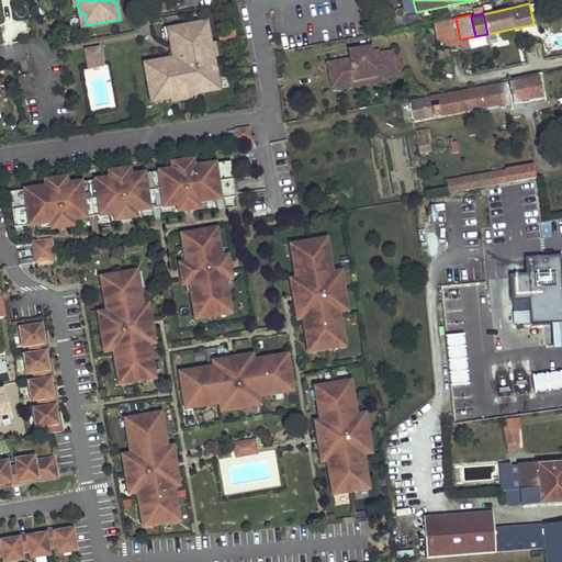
[(47,15),(33,18),(34,29),(49,26),(47,15)]
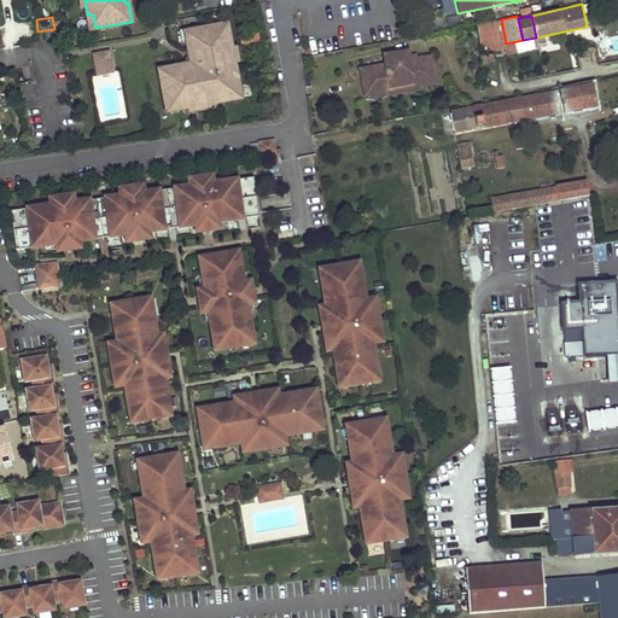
[(223,25),(185,31),(188,50),(196,48),(197,59),(193,65),(190,63),(186,68),(178,69),(176,66),(158,70),(165,106),(180,103),(180,109),(237,98),(234,86),(237,86),(227,34),(225,35),(223,25)]
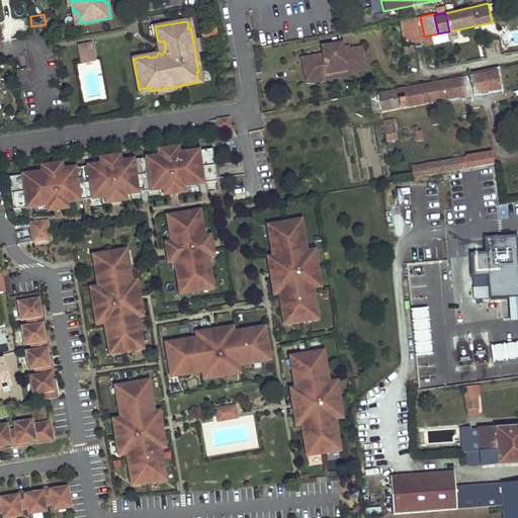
[(365,70),(361,47),(349,49),(350,53),(344,54),(343,46),(342,42),(322,46),(323,54),(315,55),(316,62),(303,64),(306,81),(312,79),(315,81),(323,80),(322,74),(346,70),(347,76),(355,74),(357,71),(365,70)]
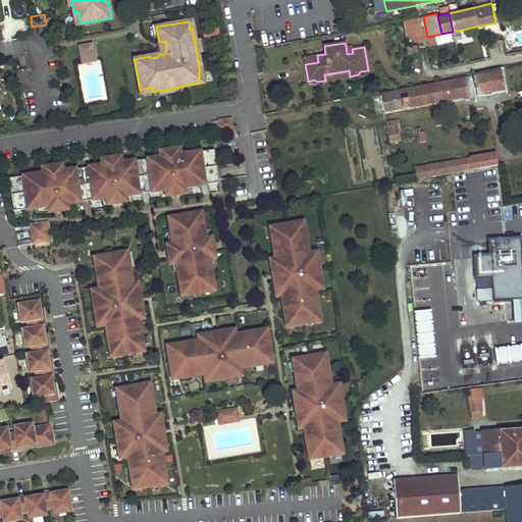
[(92,44),(79,46),(82,58),(94,56),(92,44)]
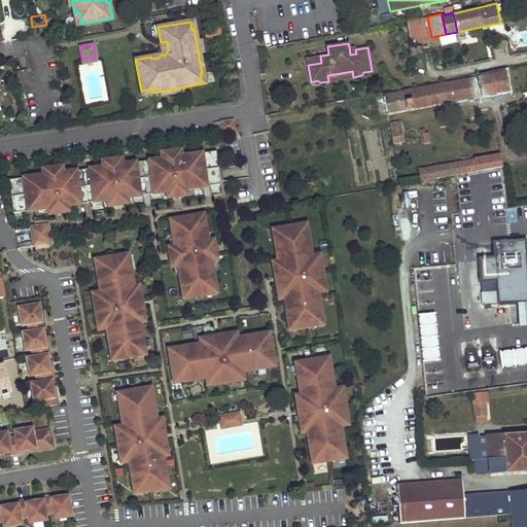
[(308,65),(321,63),(320,56),(307,59),(308,65)]
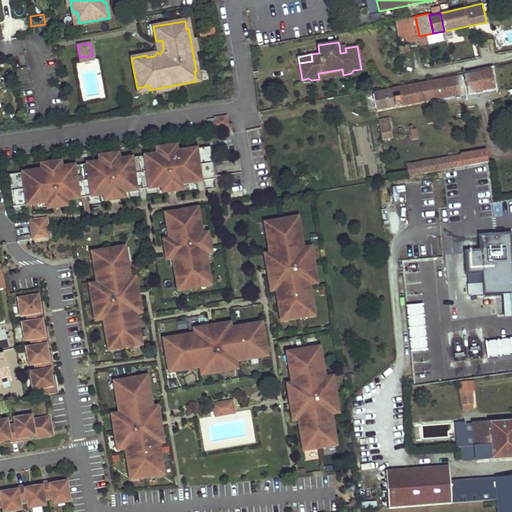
[(319,79),(343,75),(342,69),(318,73),(319,79)]
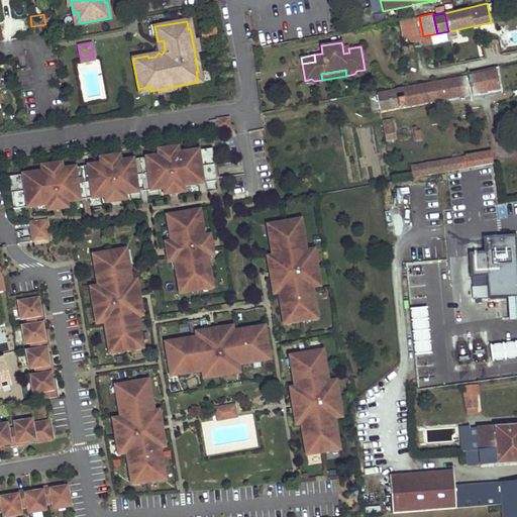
[(433,83),(377,93),(380,111),(500,89),(497,72),(433,84),(433,83)]
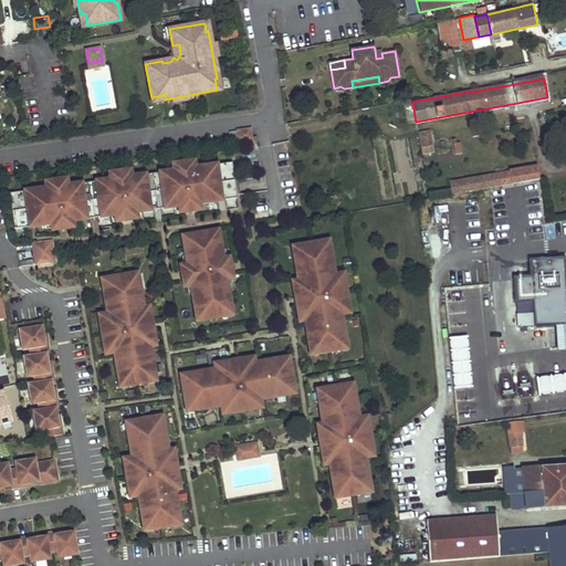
[(252,140),(250,128),(238,130),(239,143),(252,140)]
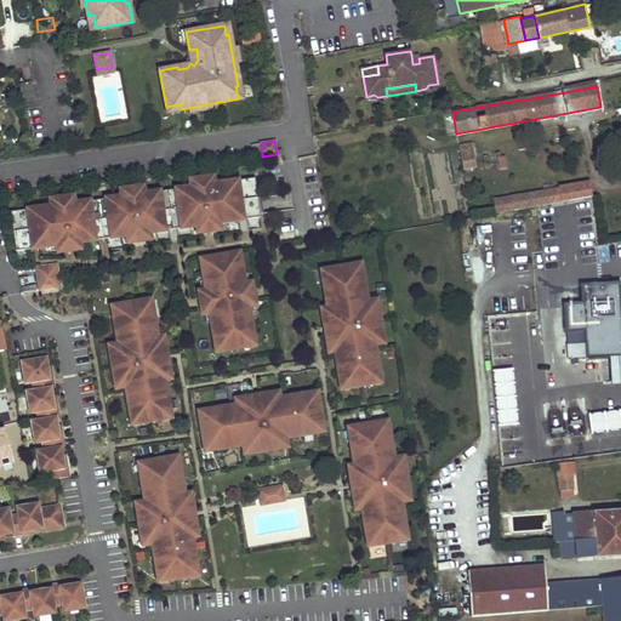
[(472,143),(459,144),(463,169),(477,166),(472,143)]
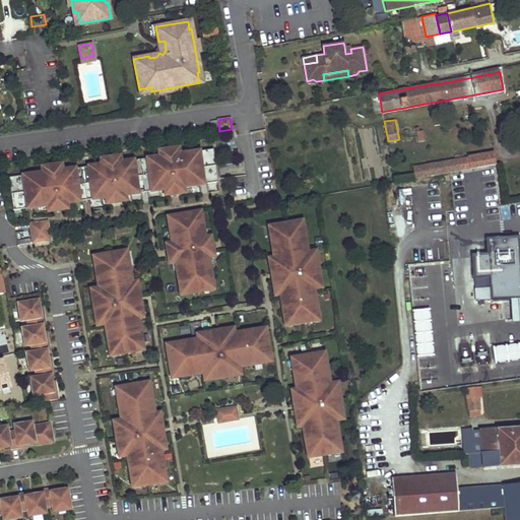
[(419,127),(415,128),(418,141),(425,141),(423,131),(420,130),(419,127)]
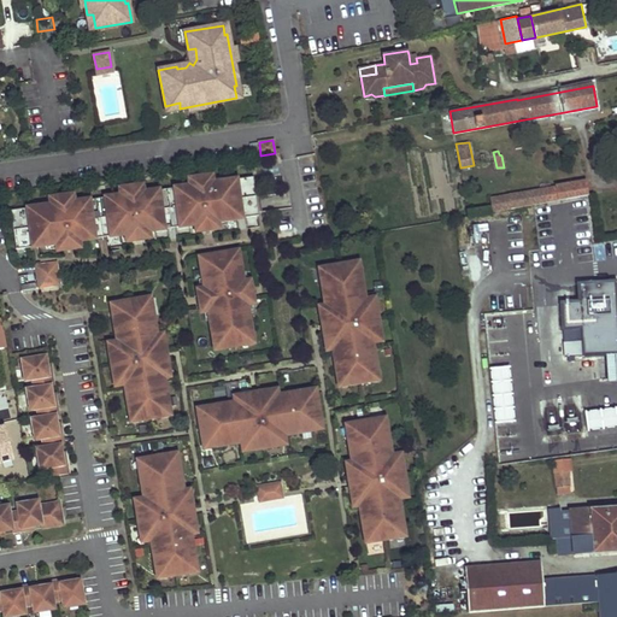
[(56,205),(10,212),(16,251),(62,244),(60,238),(72,235),(74,242),(98,239),(97,233),(106,231),(106,238),(131,234),(130,228),(142,225),(142,233),(166,229),(166,223),(175,221),(176,228),(200,224),(200,218),(211,216),(212,223),(236,219),(235,212),(245,211),(246,218),(258,217),(253,177),(207,184),(207,191),(195,193),(195,186),(137,194),(139,200),(127,203),(125,195),(68,204),(69,210),(57,212),(56,205)]
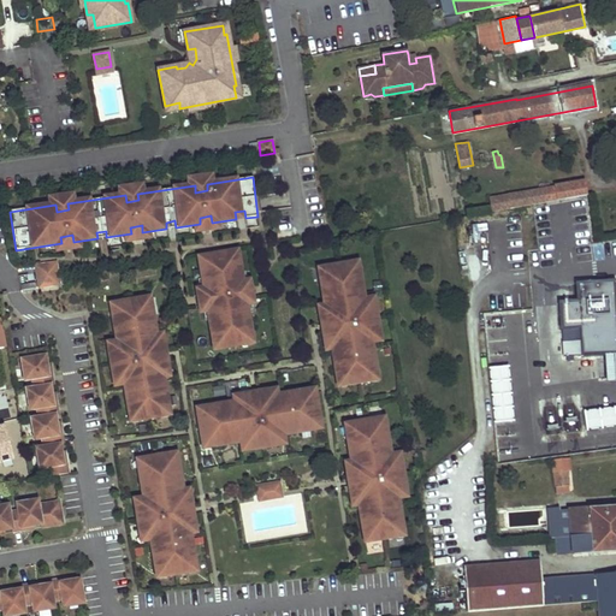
[(586,181),(555,187),(558,201),(588,196),(586,181)]
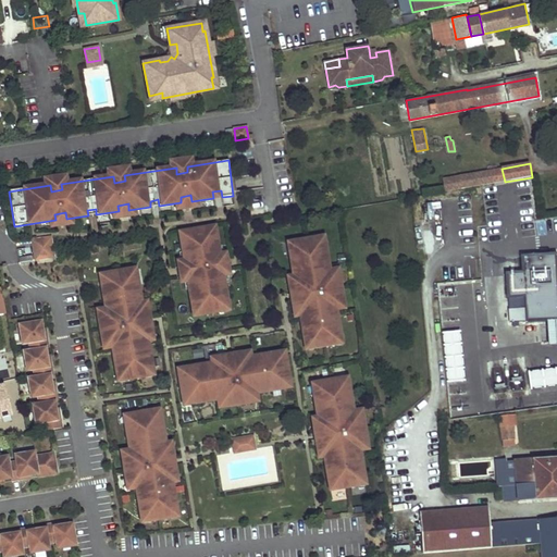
[(502,169),(443,178),(445,192),(505,182),(502,169)]
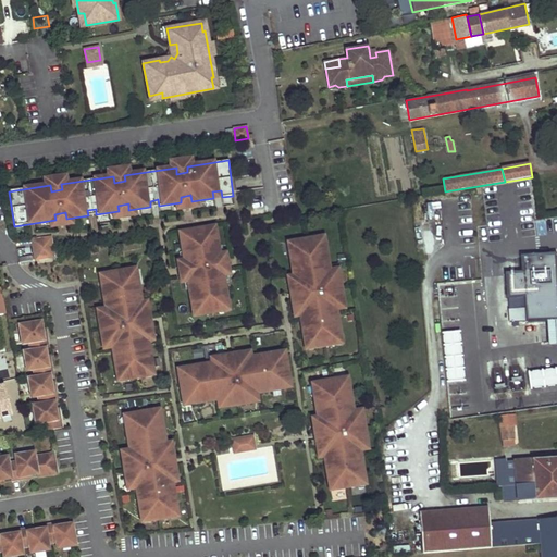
[(428,220),(435,219),(433,205),(425,206),(428,220)]
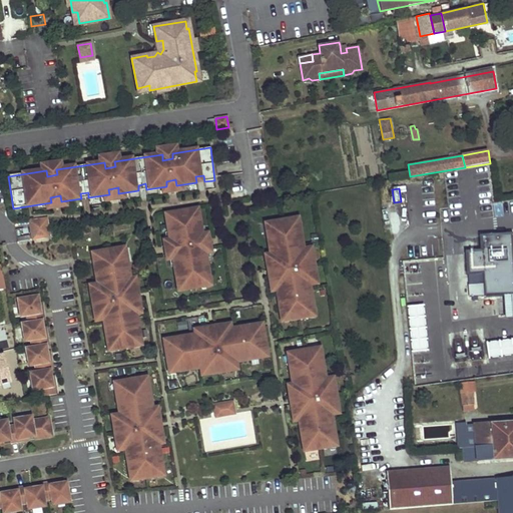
[(197,209),(165,214),(170,244),(176,243),(177,253),(172,254),(178,292),(210,286),(204,249),(198,250),(197,240),(202,239),(197,209)]
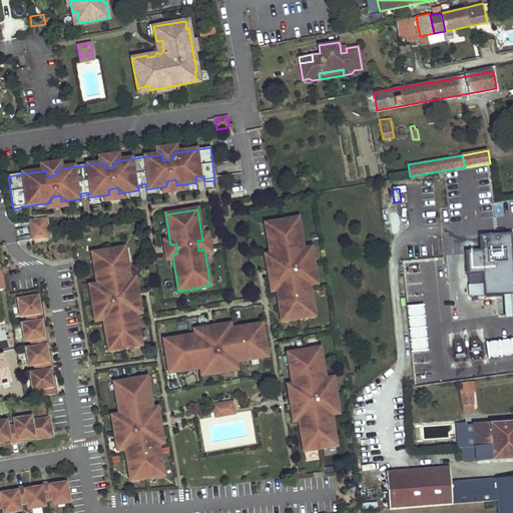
[(293,218),(272,222),(273,230),(268,231),(269,238),(268,238),(270,253),(271,253),(273,261),(271,261),(275,286),(277,285),(278,292),(277,292),(280,307),(281,307),(282,315),(288,314),(289,321),(310,318),(309,310),(314,309),(309,281),(313,280),(309,253),(305,253),(300,225),(294,226),(293,218)]
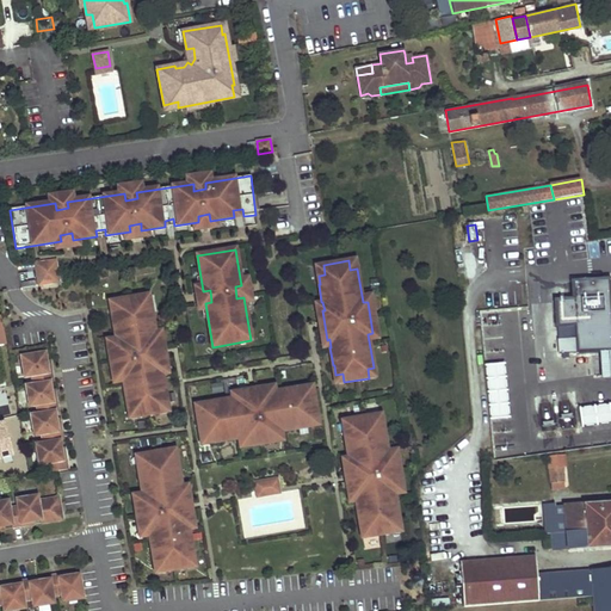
[(55,261),(36,264),(38,281),(39,285),(59,282),(55,261)]
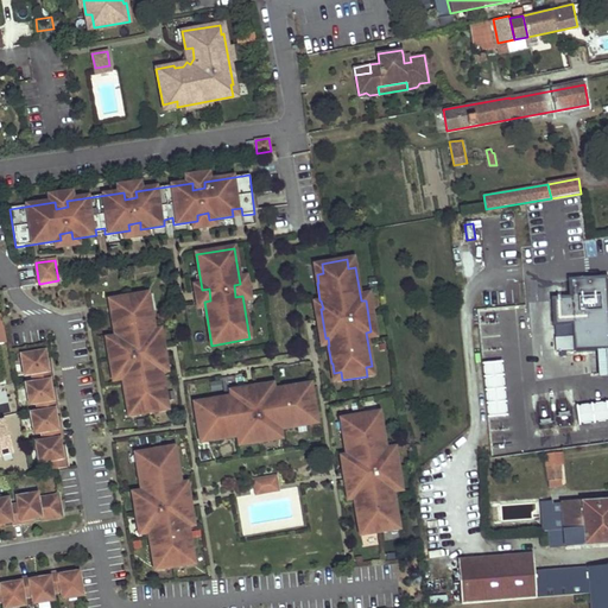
[(607,304),(606,277),(569,279),(571,298),(553,298),(555,325),(561,324),(572,324),(574,336),(562,337),(556,337),(558,353),(596,350),(607,349),(607,304)]
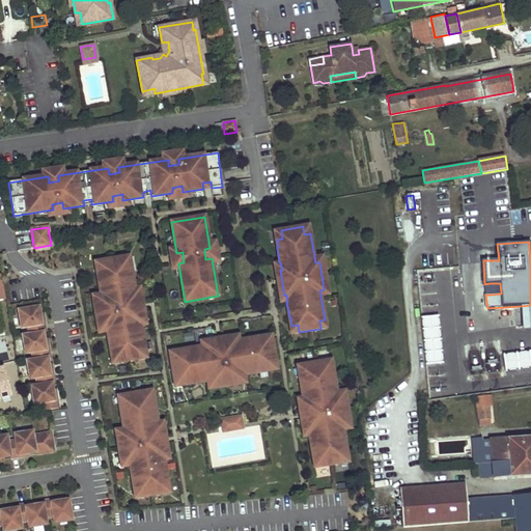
[(122,257),(101,261),(102,269),(96,270),(102,300),(98,300),(102,328),(106,327),(111,357),(117,356),(118,363),(140,360),(139,352),(144,351),(143,342),(144,342),(142,327),(141,328),(139,320),(141,319),(137,295),(135,295),(134,287),(135,287),(132,272),(131,273),(130,264),(123,266),(122,257)]
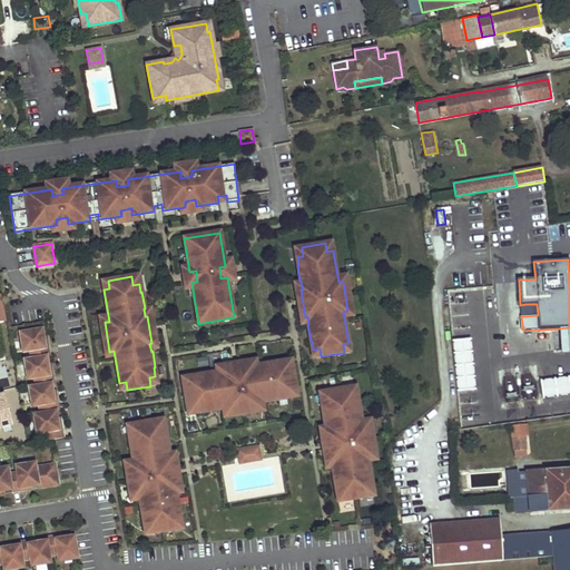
[(537,304),(526,304),(527,316),(538,315),(537,304)]
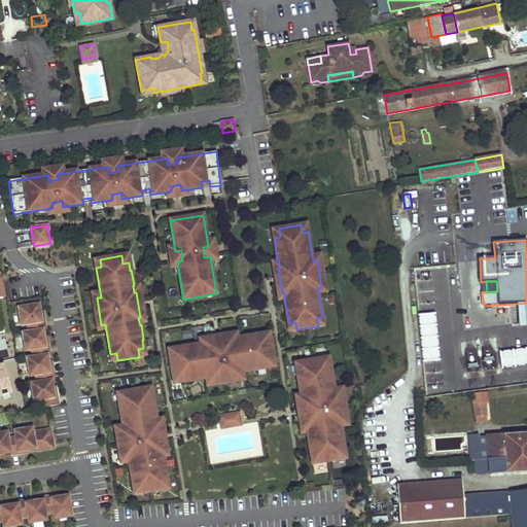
[(526,303),(517,304),(518,328),(526,327),(526,303)]
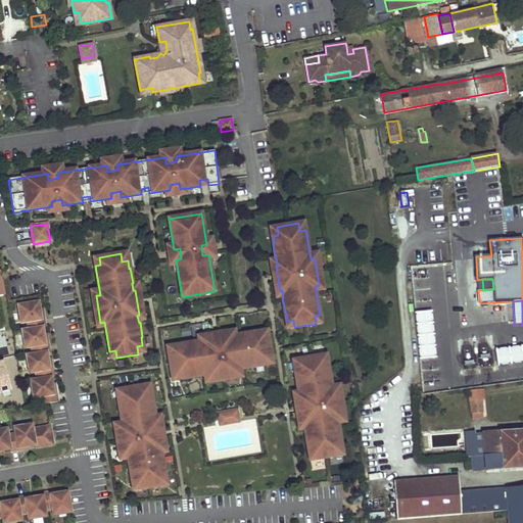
[(38,302),(18,306),(21,324),(28,323),(29,330),(22,331),(26,348),(32,347),(33,355),(27,357),(30,374),(36,373),(37,380),(31,381),(34,398),(40,397),(41,406),(57,402),(55,390),(53,390),(51,378),(53,377),(51,365),(49,366),(47,352),(49,352),(47,340),(45,340),(42,328),(45,328),(43,316),(40,316),(38,302)]
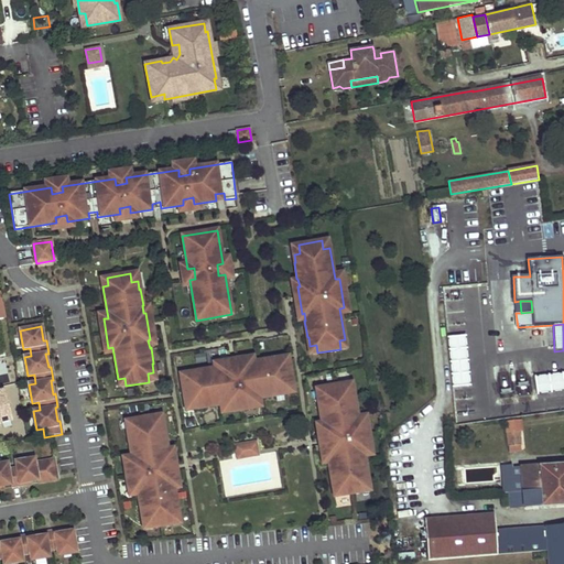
[(445,335),(451,387),(467,384),(463,334),(445,335)]
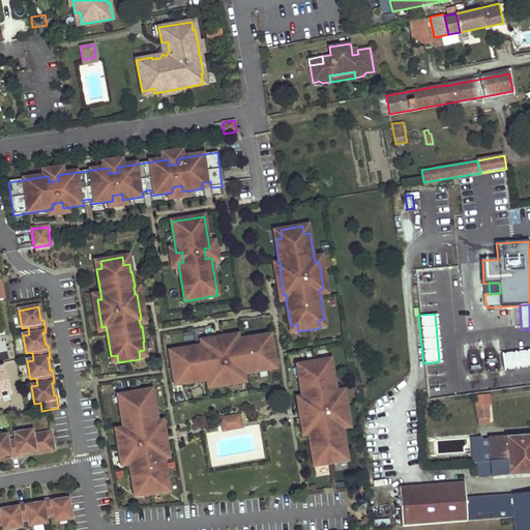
[(178,357),(171,358),(174,380),(181,379),(182,385),(212,380),(213,384),(240,379),(239,376),(269,371),(268,364),(275,363),(272,342),(264,343),(263,337),(256,339),(256,337),(240,340),(240,341),(233,343),(233,341),(207,345),(208,347),(201,348),(200,347),(185,349),(185,350),(177,351),(178,357)]
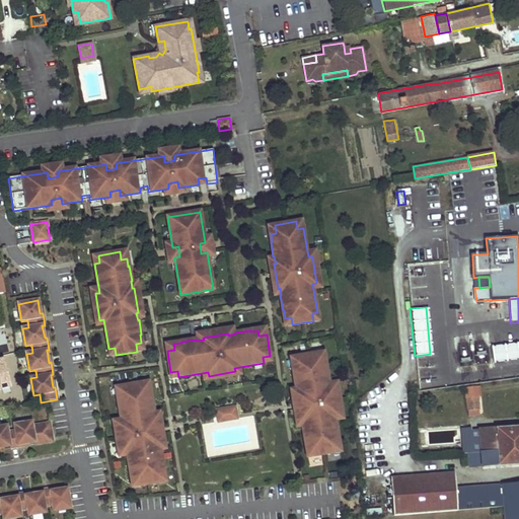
[(456,337),(456,362),(482,362),(482,337),(456,337)]
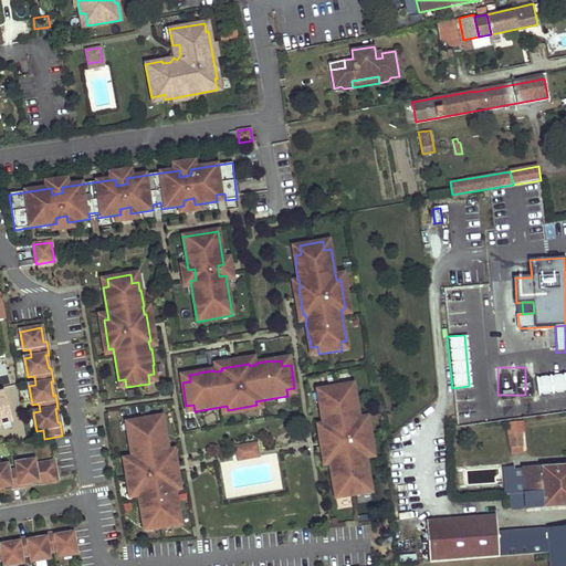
[(565,371),(535,376),(537,394),(565,390),(565,371)]
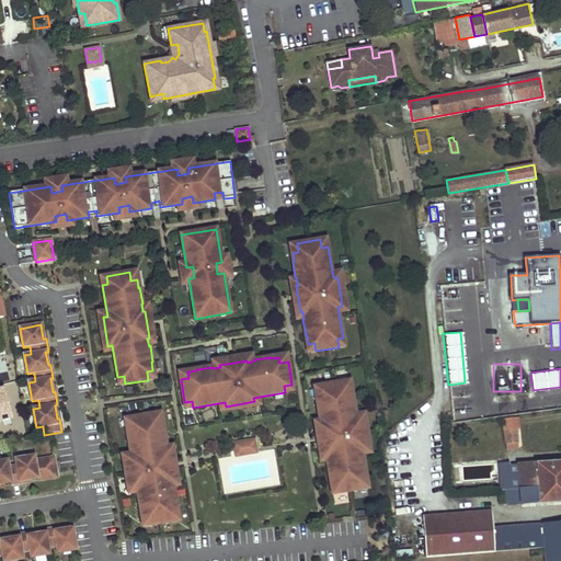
[(344,381),(321,386),(322,393),(317,395),(318,403),(317,403),(320,420),(321,420),(322,427),(320,427),(325,454),(327,454),(329,461),(327,461),(330,478),(331,478),(332,485),(339,484),(340,493),(363,490),(362,481),(367,480),(363,448),(366,448),(362,420),(357,420),(352,389),(345,390),(344,381)]
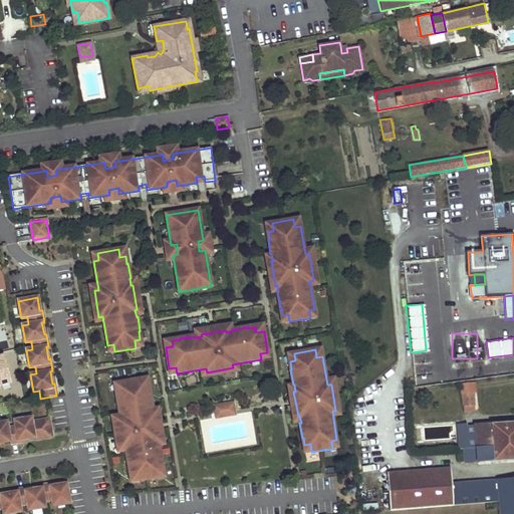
[(141,379),(119,382),(121,391),(115,392),(120,421),(116,421),(121,447),(124,447),(130,475),(136,474),(137,482),(158,478),(157,471),(162,470),(161,462),(162,462),(160,447),(159,447),(157,440),(159,440),(155,416),(153,416),(152,409),(153,409),(151,394),(150,394),(148,387),(143,388),(141,379)]
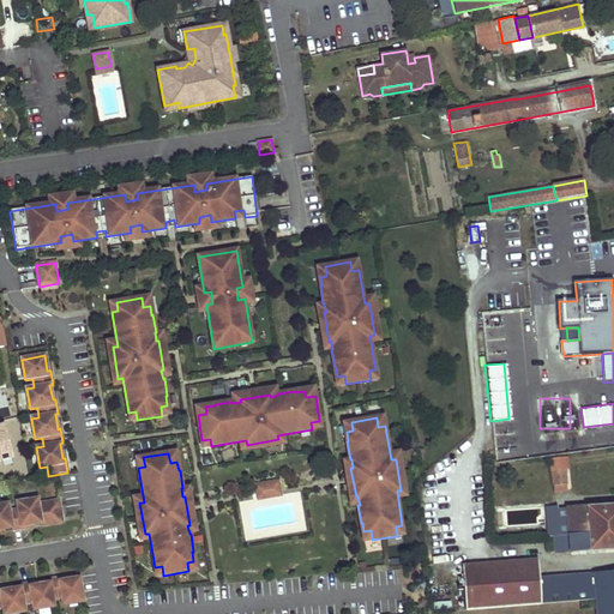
[(566,470),(554,470),(555,485),(567,485),(566,470)]
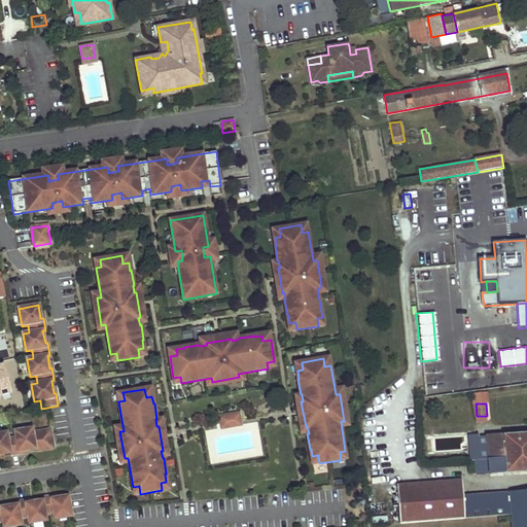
[(239,414),(220,417),(222,428),(241,425),(239,414)]
